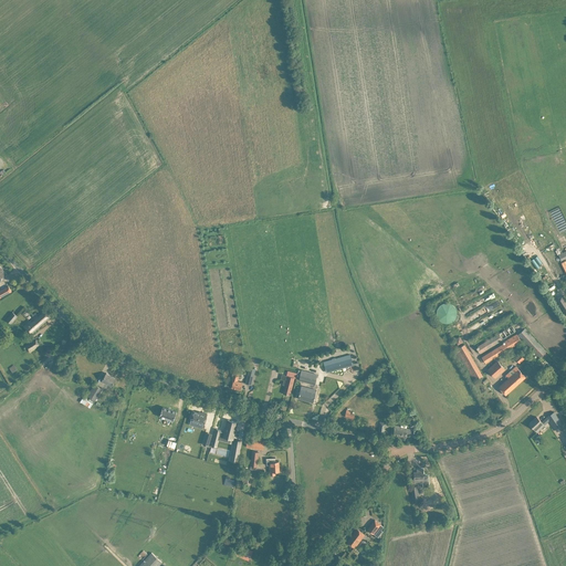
[(9,285),(0,290),(0,297),(2,296),(11,291),(9,285)]
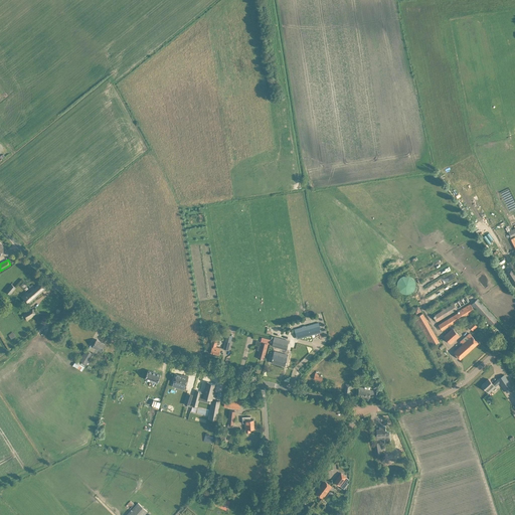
[(437,277),(451,270),(449,266),(435,273),(437,277)]
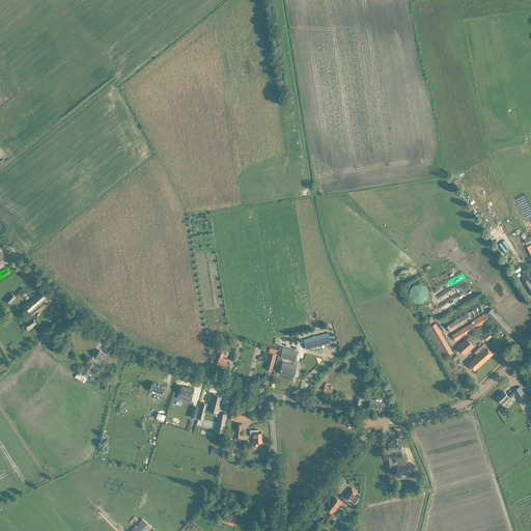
[(522,280),(530,296),(530,295),(530,281),(528,276),(522,280)]
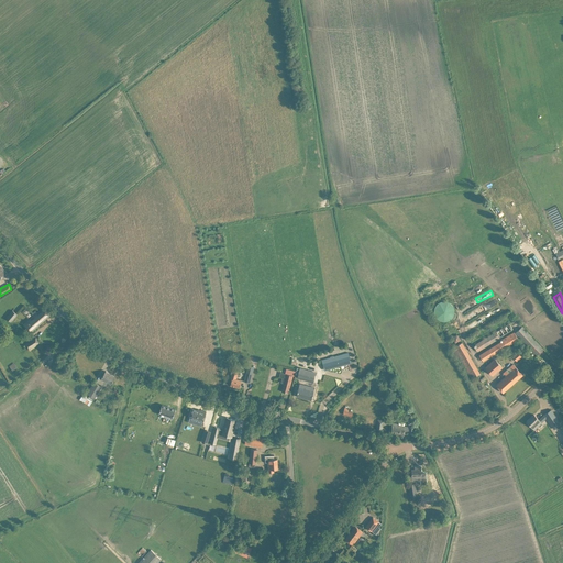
[(479,306),(482,312),(497,306),(494,299),(479,306)]
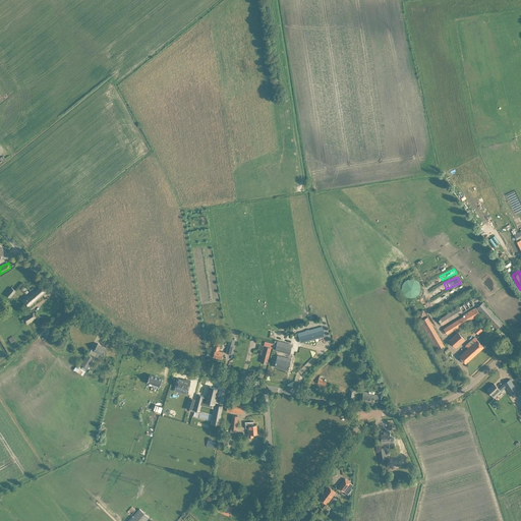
[(401,289),(403,293),(405,295),(408,297),(411,297),(414,297),(417,295),(419,292),(420,290),(420,289),(420,287),(420,285),(419,284),(418,282),(415,280),(414,279),(412,279),(409,279),(407,279),(405,280),(403,282),(402,285),(401,289)]
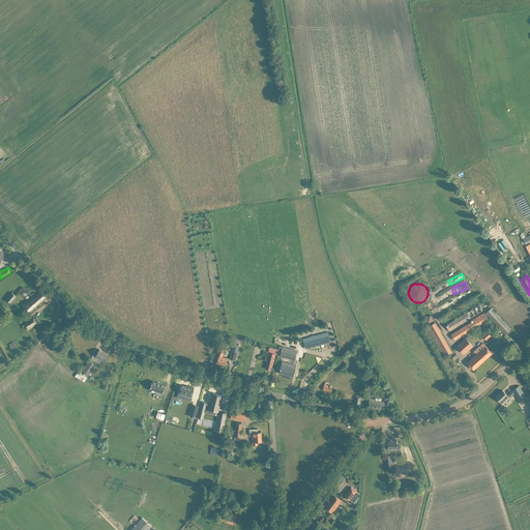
[(30,294),(32,296),(22,305),(29,313),(42,300),(47,297),(40,289),(36,293),(35,294),(33,292),(30,294)]
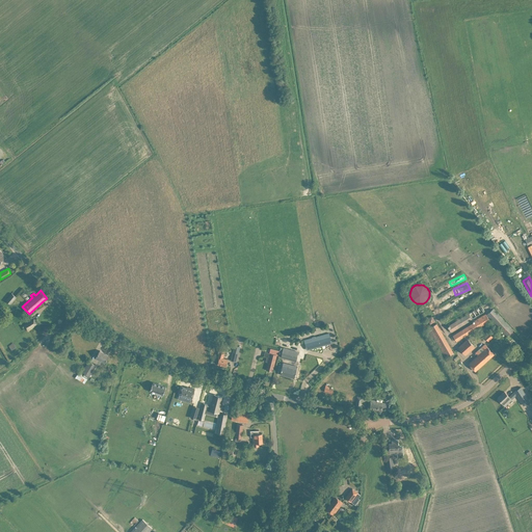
[(5,300),(10,304),(17,297),(11,293),(5,300)]
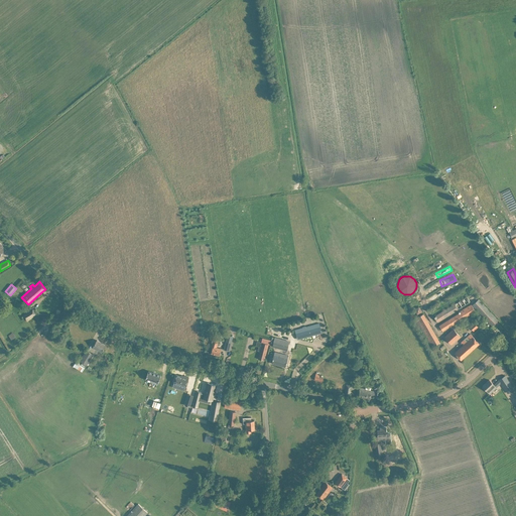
[(473,304),(489,321),(492,326),(498,320),(479,299),(473,304)]
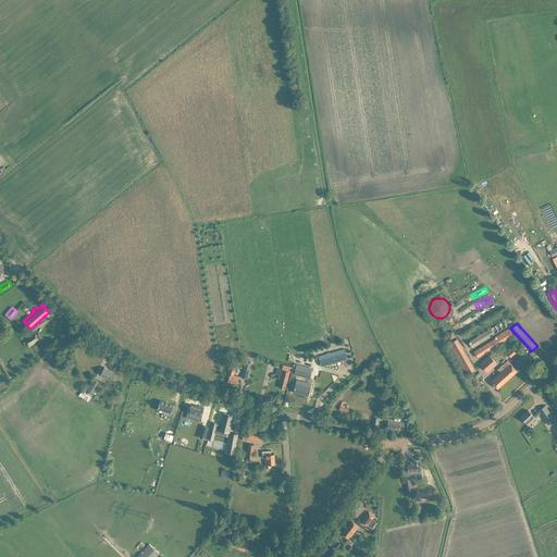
[(491,329),(469,342),(472,347),(494,334),(491,329)]
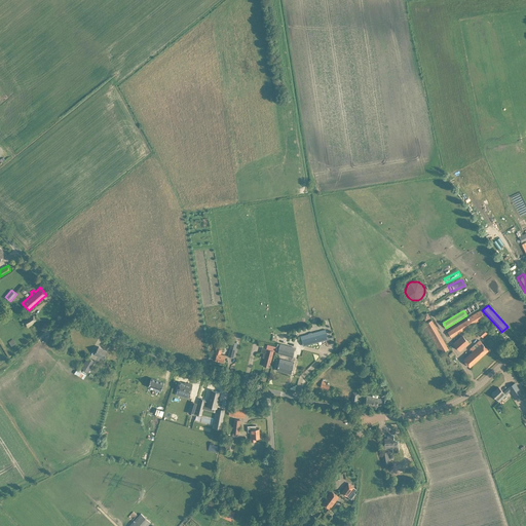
[(470,317),(470,318),(448,332),(451,337),(484,316),(481,310),(470,317)]
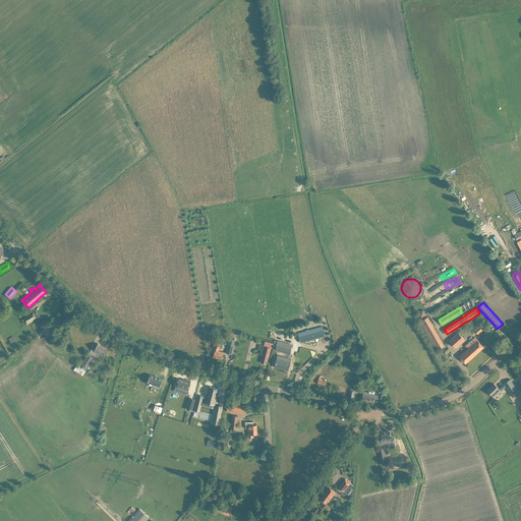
[(23,319),(27,325),(37,317),(34,312),(23,319)]
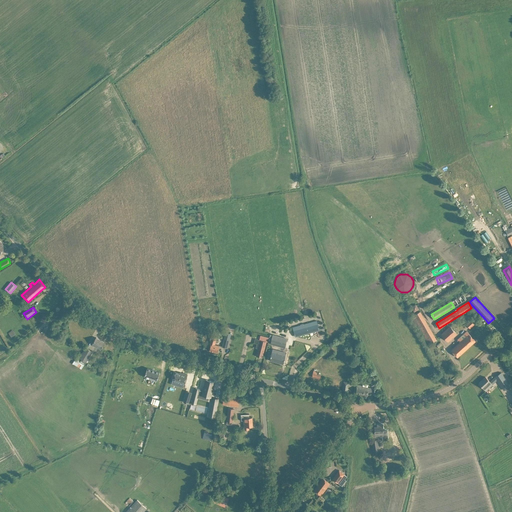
[(429,343),(437,339),(420,311),(412,315),(429,343)]
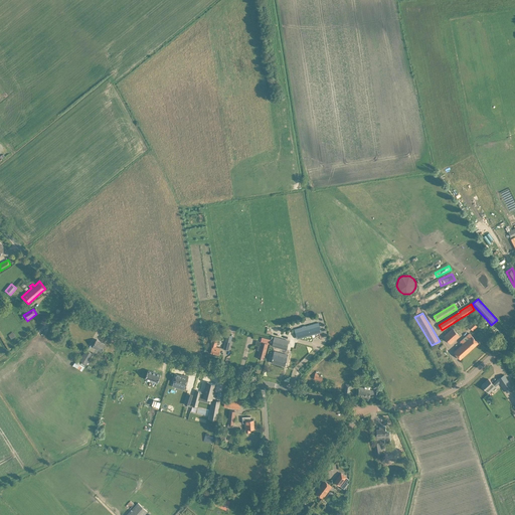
[(296,332),(297,338),(321,332),(320,326),(296,332)]
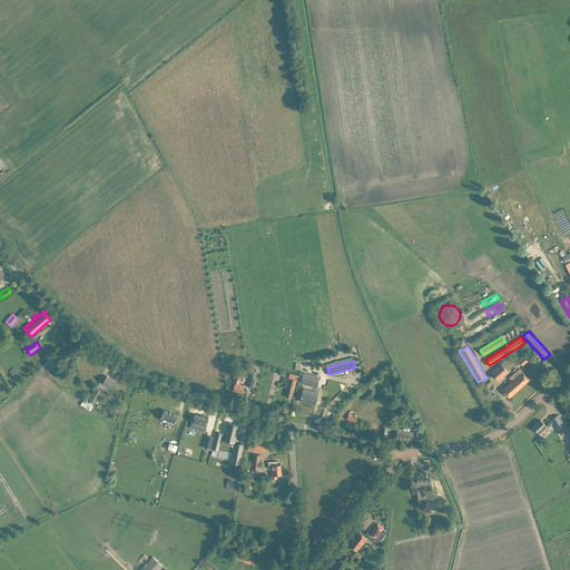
[(491,372),(499,381),(509,371),(501,363),(491,372)]
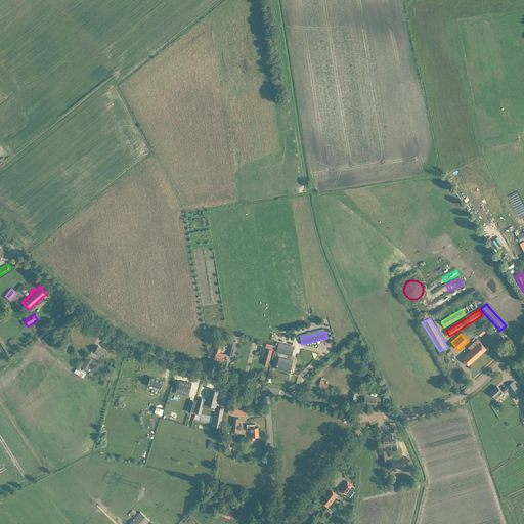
[(468,347),(471,350),(462,358),(468,365),(486,349),(477,339),(468,347)]
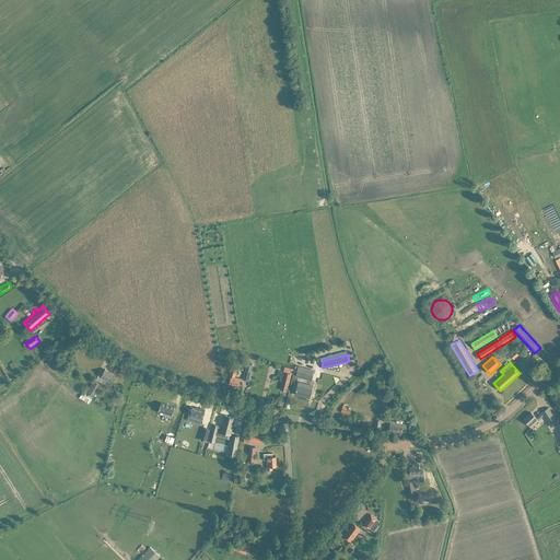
[(248,381),(252,366),(246,365),(243,378),(248,381)]
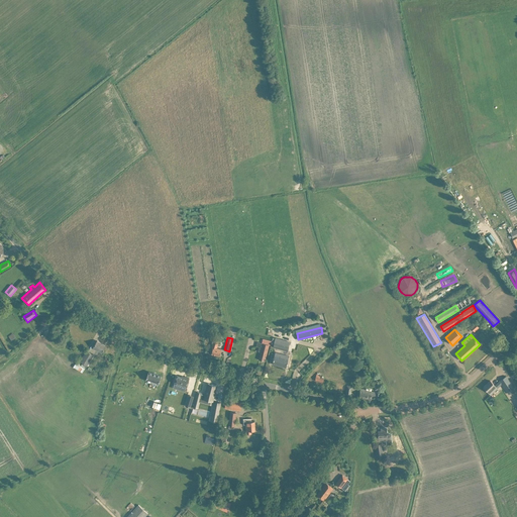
[(213,347),(211,353),(219,355),(221,349),(216,347),(218,340),(213,339),(211,346),(213,347)]
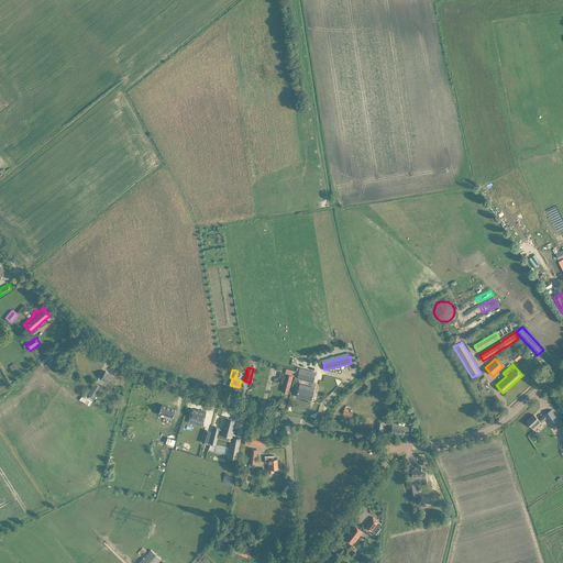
[(107,382),(111,384),(112,382),(116,377),(106,371),(103,376),(101,378),(107,383),(107,382)]
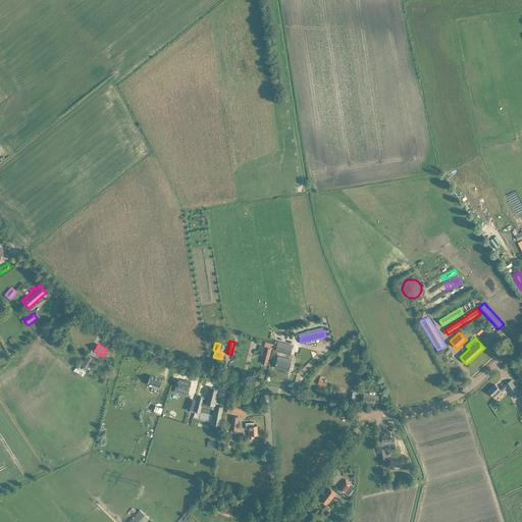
[(275,351),(291,354),(292,349),(277,345),(275,351)]
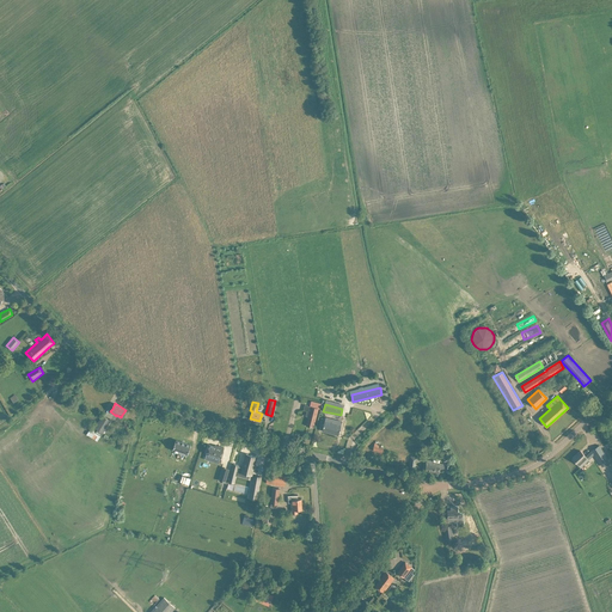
[(306,426),(313,427),(318,408),(311,407),(306,426)]
